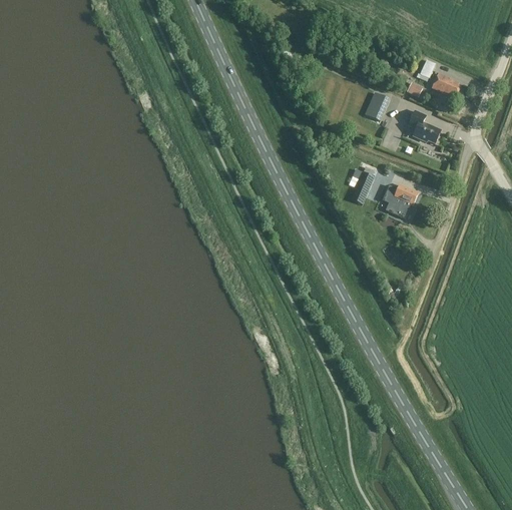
[(283,56),(290,61),(295,53),(287,49),(283,56)]
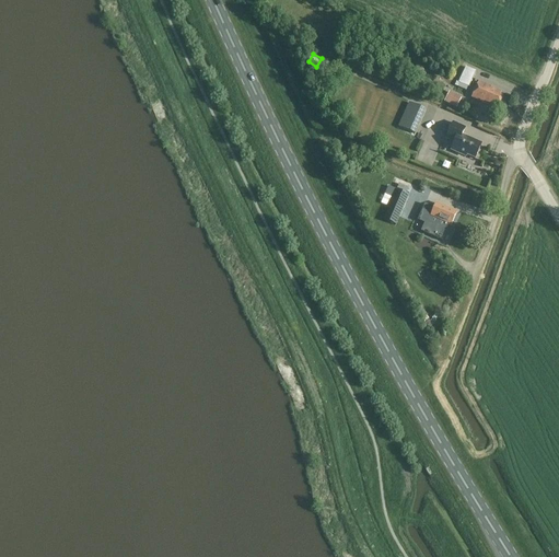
[(418,61),(409,68),(415,74),(423,68),(418,61)]
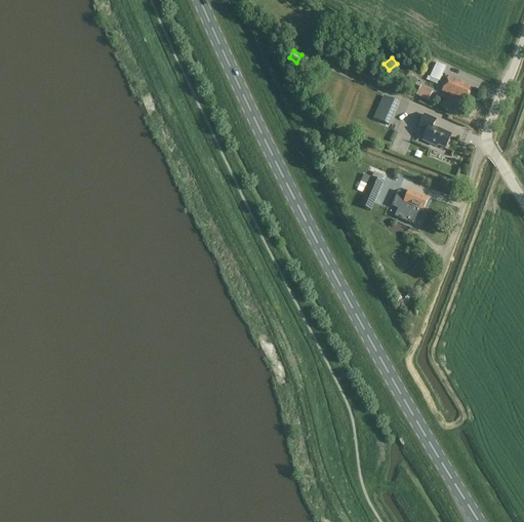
[(446,65),(437,59),(430,75),(428,74),(427,77),(437,82),(438,79),(439,79),(446,65)]
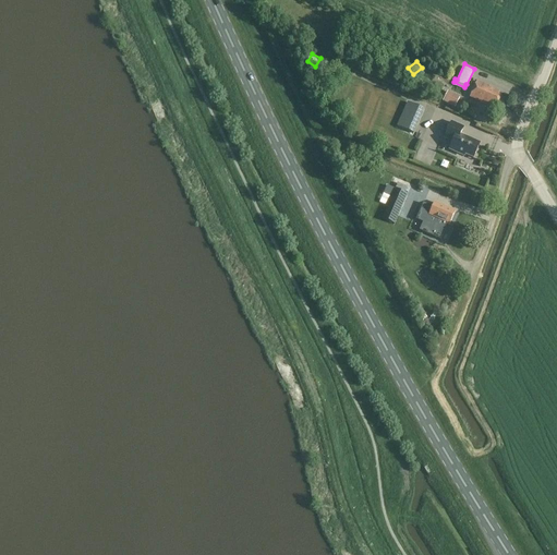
[(496,103),(500,93),(498,92),(499,88),(476,79),(469,94),(492,105),(494,101),(496,103)]
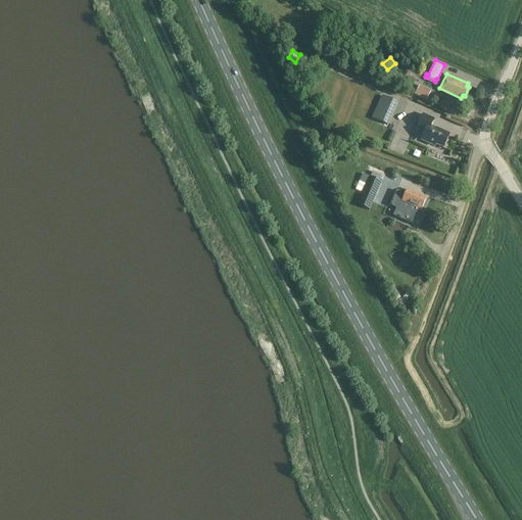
[(425,98),(430,89),(419,83),(414,93),(425,98)]
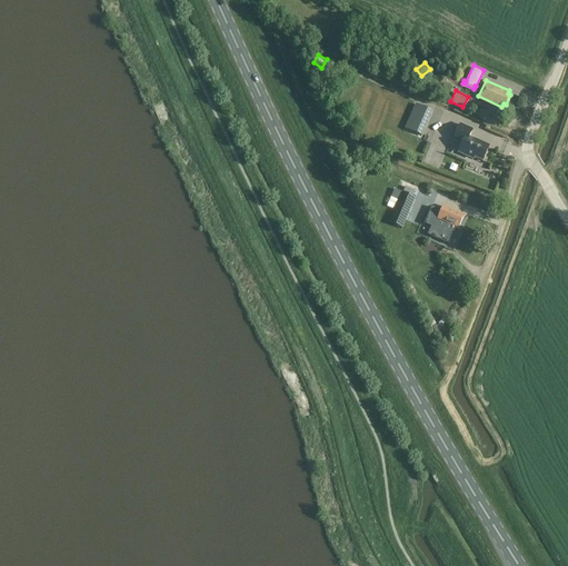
[(420,133),(424,126),(425,125),(407,117),(407,118),(404,126),(420,133)]
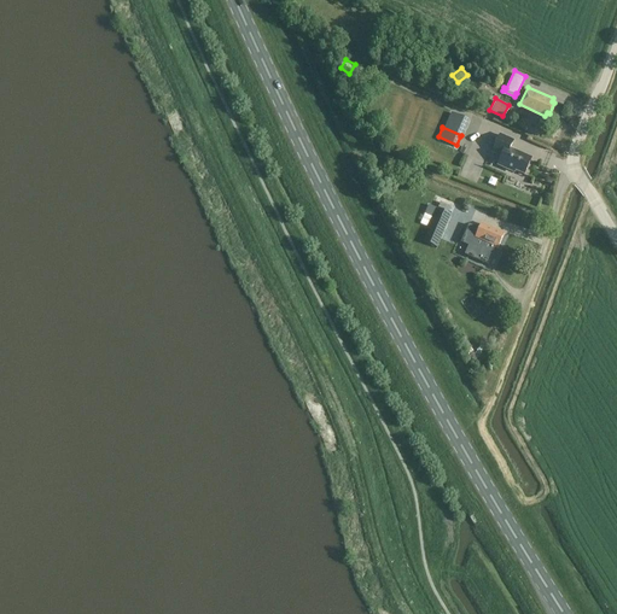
[(524,171),(531,156),(510,146),(513,138),(500,132),(492,150),(501,153),(498,163),(510,168),(510,165),(524,171)]
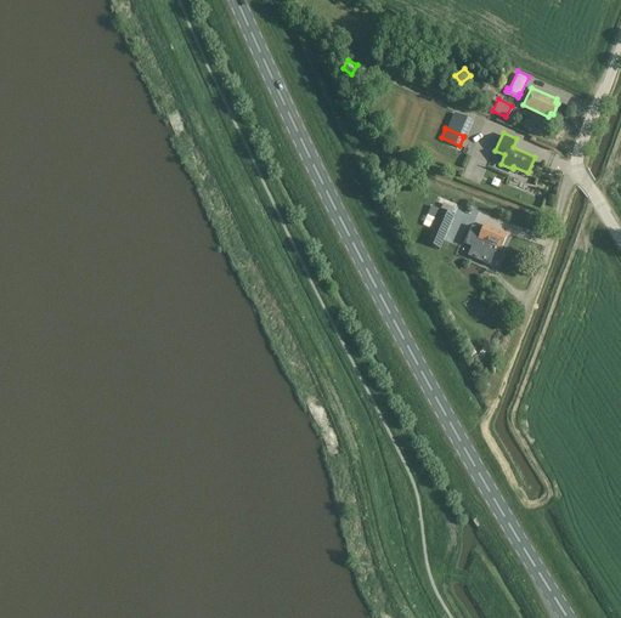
[(479,200),(476,210),(489,214),(492,204),(479,200)]
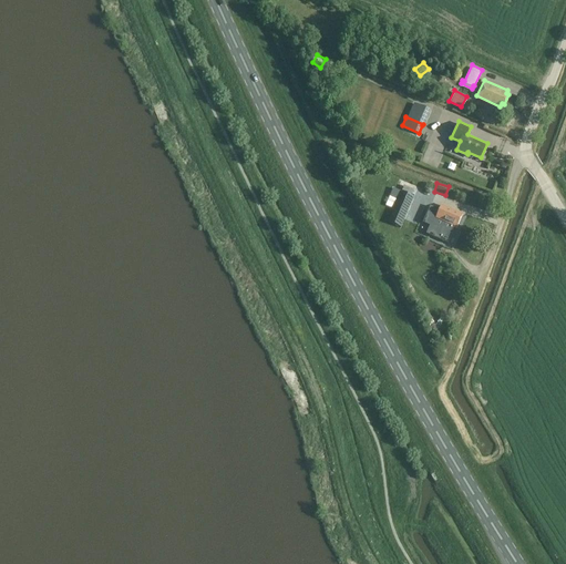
[(403,184),(399,194),(411,200),(415,188),(403,184)]
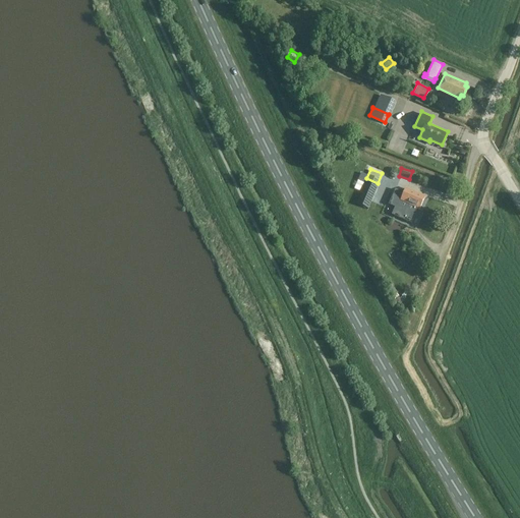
[(364,181),(367,174),(360,170),(357,178),(364,181)]
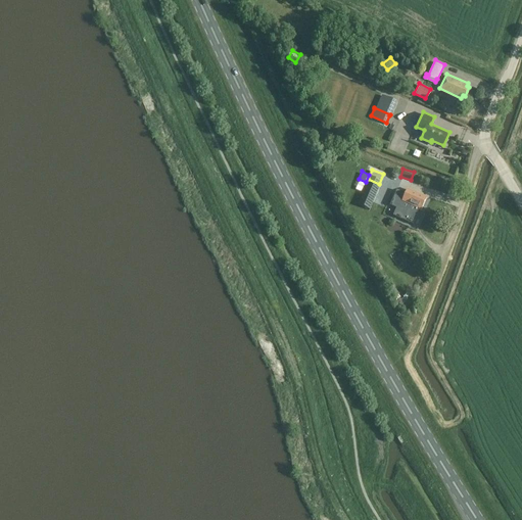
[(370,205),(377,190),(366,185),(359,200),(370,205)]
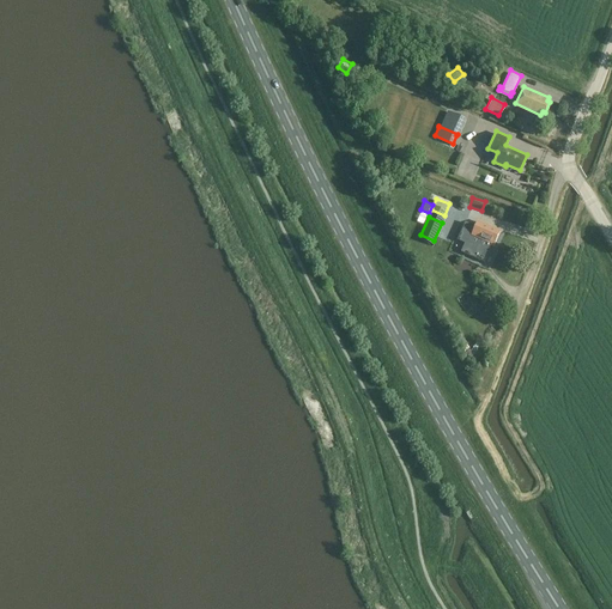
[(471,233),(474,224),(465,219),(456,238),(465,242),(460,250),(483,260),(489,247),(488,247),(489,242),(471,233)]
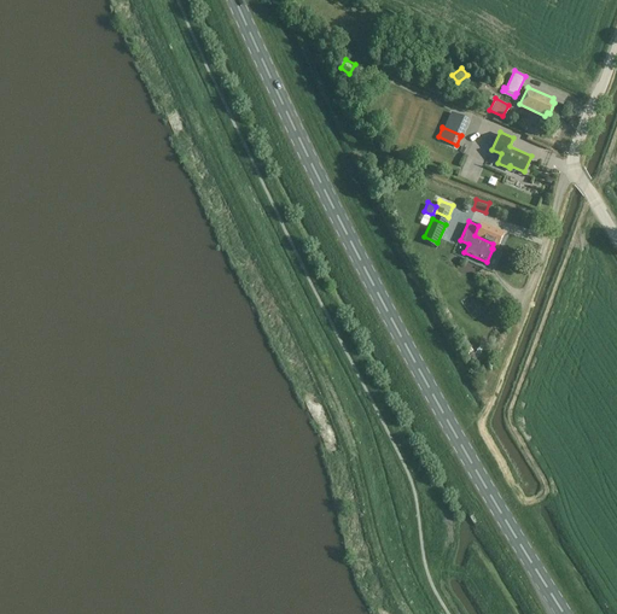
[(481,221),(478,226),(475,235),(493,244),(498,246),(504,231),(481,221)]
